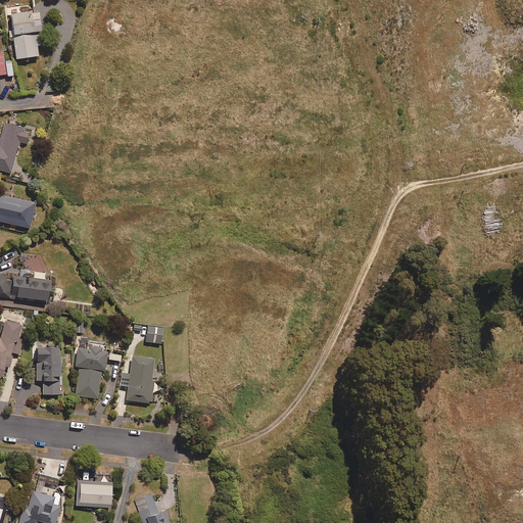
[(9,14),(12,37),(14,60),(39,58),(38,47),(43,47),(42,34),(39,11),(9,14)]
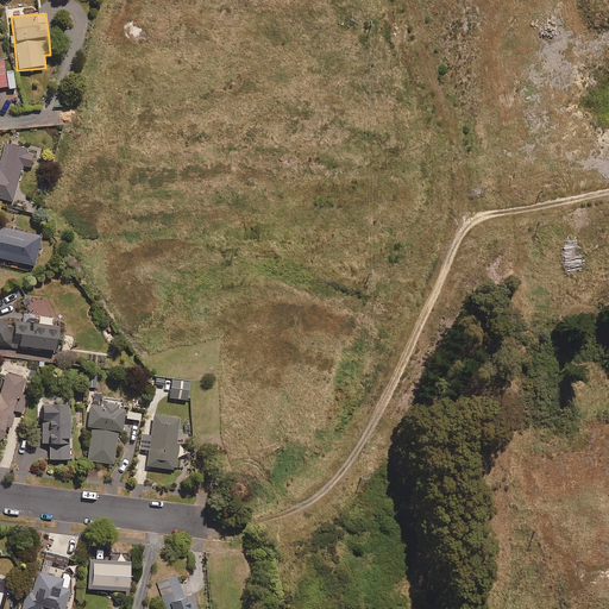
[(12,70),(4,71),(2,61),(0,61),(0,88),(14,88),(12,70)]
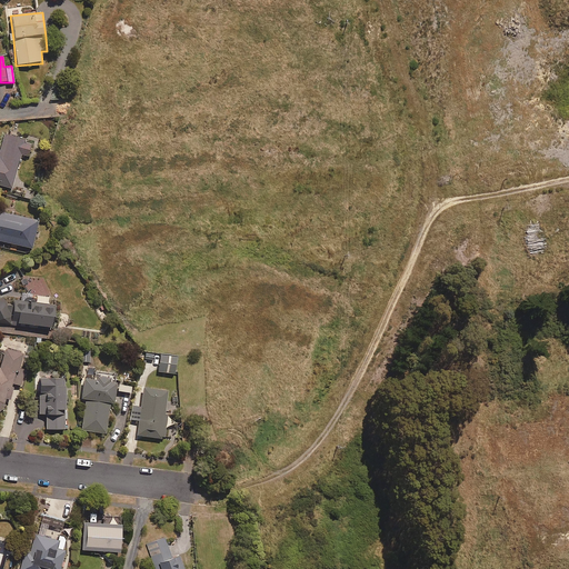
[(30,145),(25,143),(26,141),(3,135),(0,146),(0,186),(10,189),(19,158),(26,159),(30,145)]
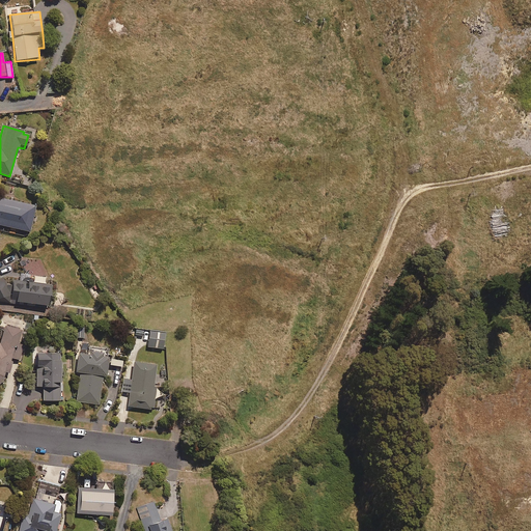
[(35,206),(0,198),(0,225),(29,232),(35,206)]
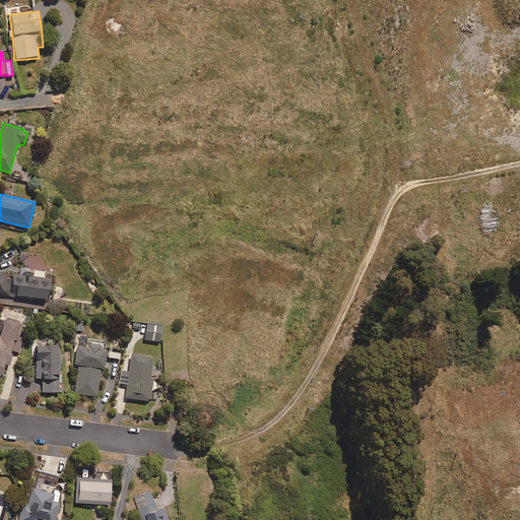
[(46,291),(49,291),(51,272),(18,268),(17,275),(13,275),(12,280),(4,280),(0,273),(0,272),(0,293),(10,288),(10,298),(20,300),(20,298),(45,301),(46,291)]
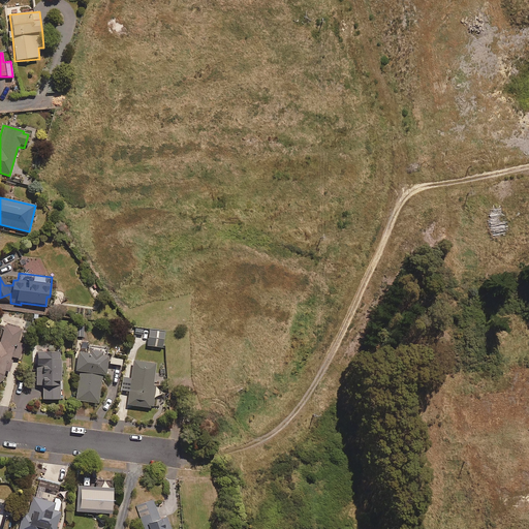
[(21,330),(0,325),(0,381),(2,379),(3,372),(9,373),(11,362),(9,361),(11,346),(18,347),(21,330)]
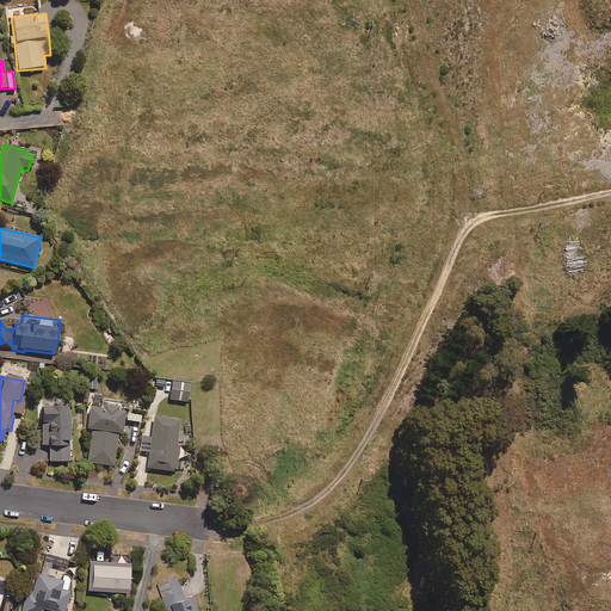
[(187,402),(189,382),(172,381),(170,400),(187,402)]
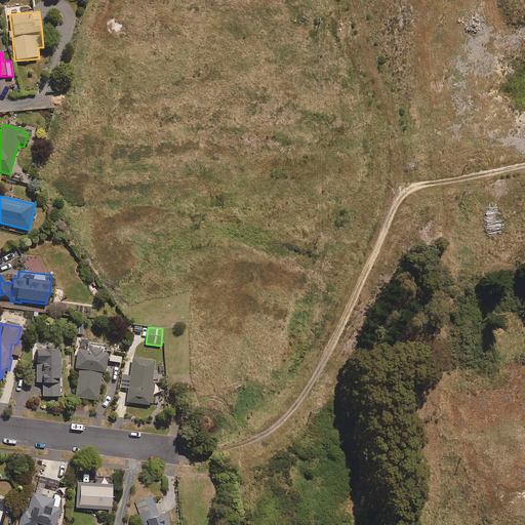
[(42,384),(42,397),(61,397),(58,346),(32,347),(33,366),(34,366),(35,385),(42,384)]
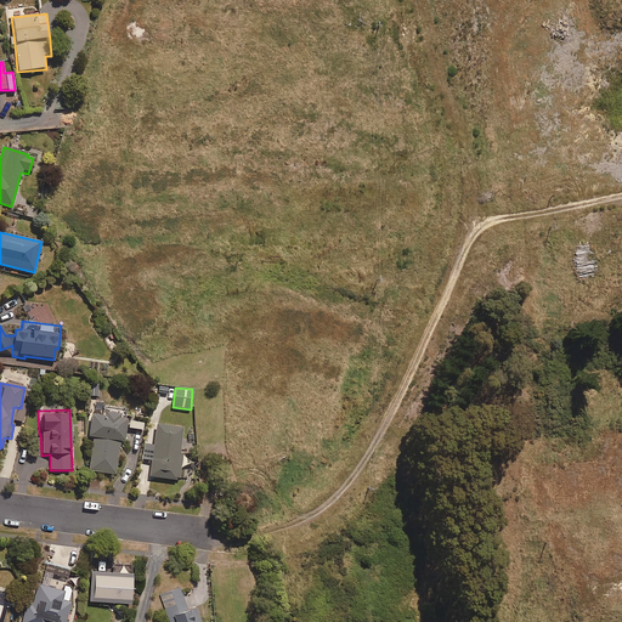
[(90,414),(88,437),(92,439),(89,471),(116,475),(120,442),(123,442),(126,419),(119,418),(119,414),(103,412),(103,416),(90,414)]
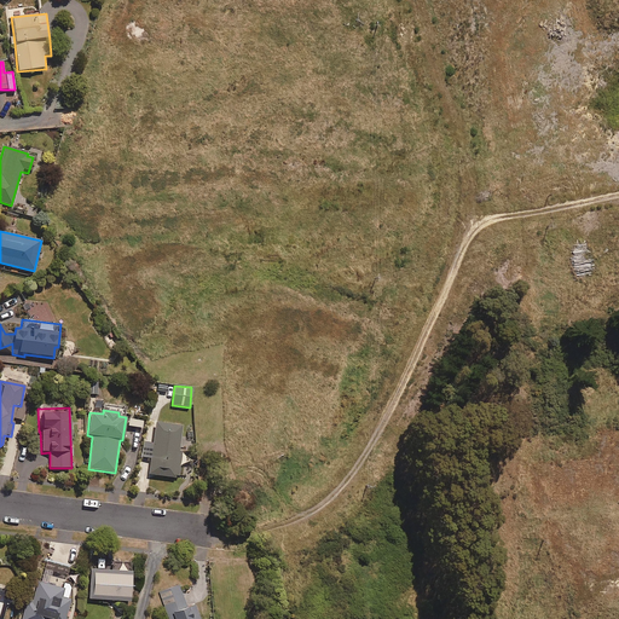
[(142,457),(151,458),(149,474),(178,479),(181,451),(178,451),(181,427),(156,423),(154,445),(144,444),(142,457)]
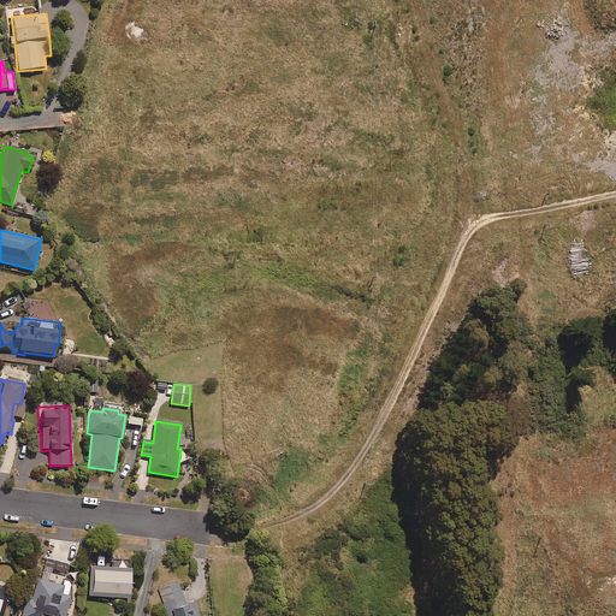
[(45,557),(39,581),(33,580),(22,615),(63,615),(69,597),(66,596),(70,582),(64,581),(69,563),(45,557)]
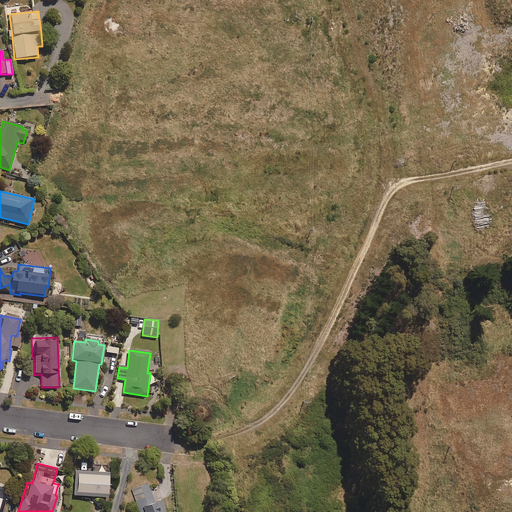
[(87,471),(74,471),(73,496),(106,498),(108,466),(88,464),(87,471)]
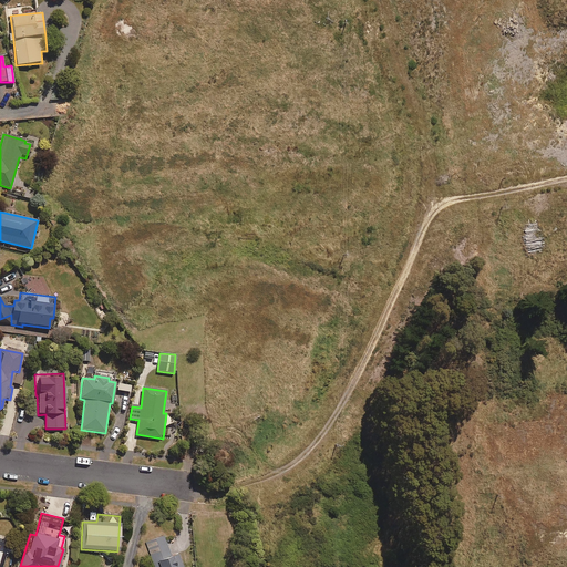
[(172,557),(164,536),(146,543),(154,566),(183,566),(178,555),(172,557)]
